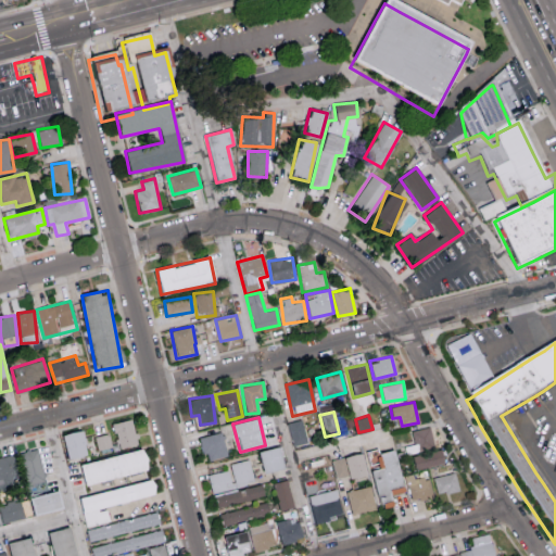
[(306,443),(302,419),(288,422),(292,445),(306,443)]
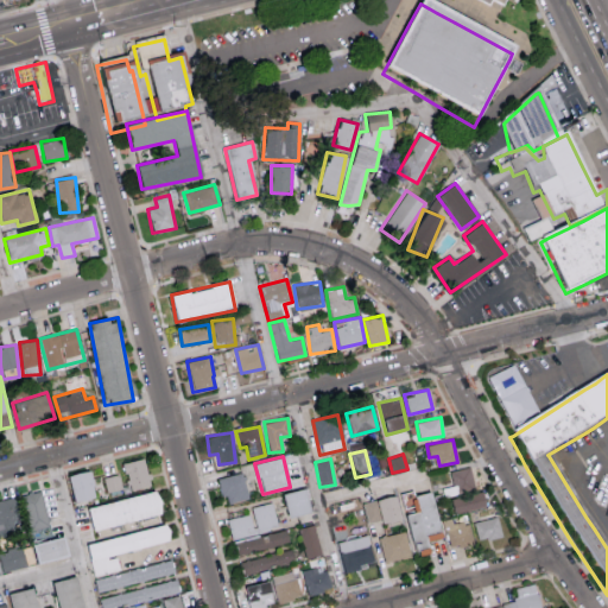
[(146,460),(125,462),(128,491),(150,487),(146,460)]
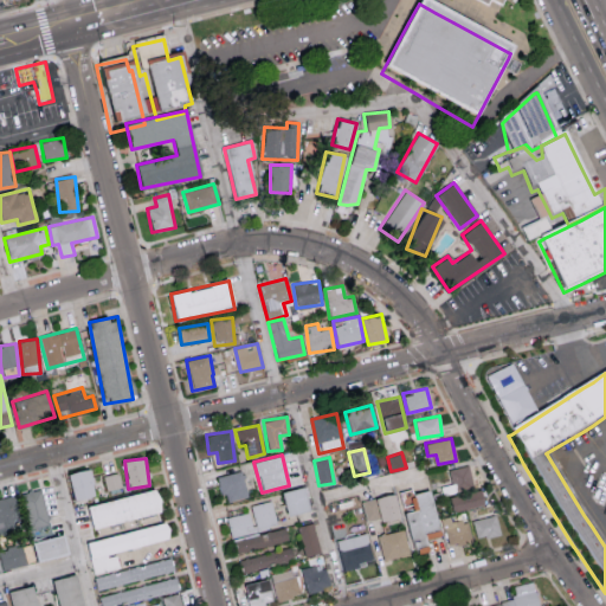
[(449,469),(452,491),(472,489),(469,466),(449,469)]
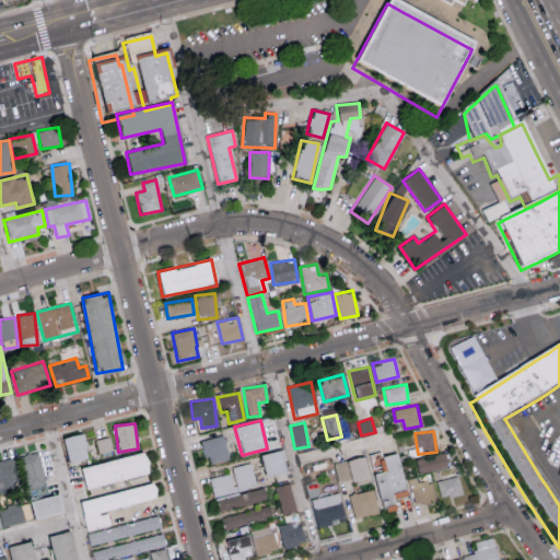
[(61,438),(67,464),(88,459),(82,433),(61,438)]
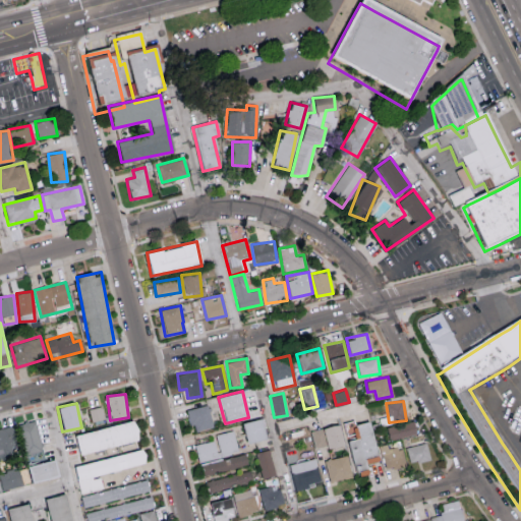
[(213,427),(207,405),(187,409),(192,432),(213,427)]
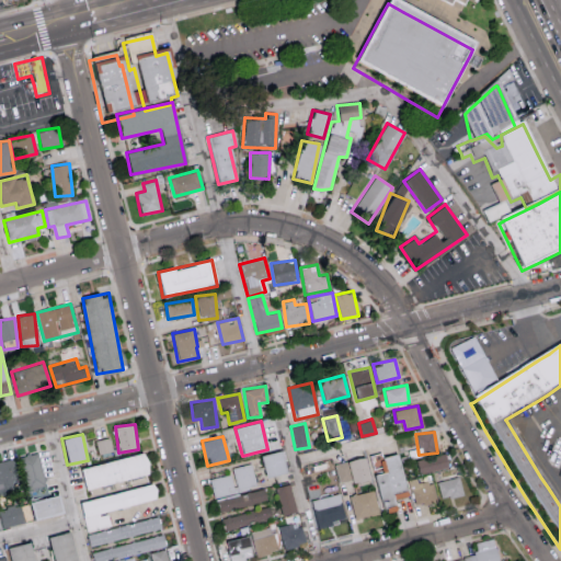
[(112,451),(110,437),(95,441),(98,454),(112,451)]
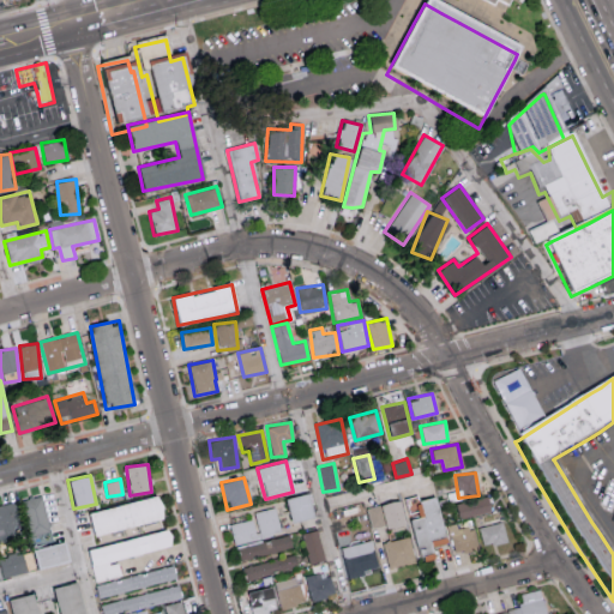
[(290,523),(313,517),(307,493),(286,499),(290,523)]
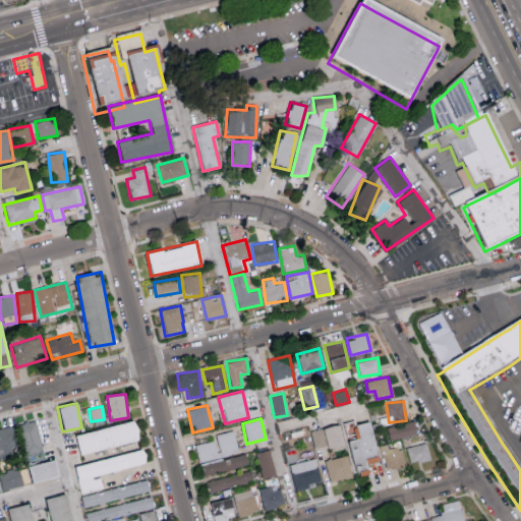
[(42,451),(35,420),(16,425),(23,456),(42,451)]
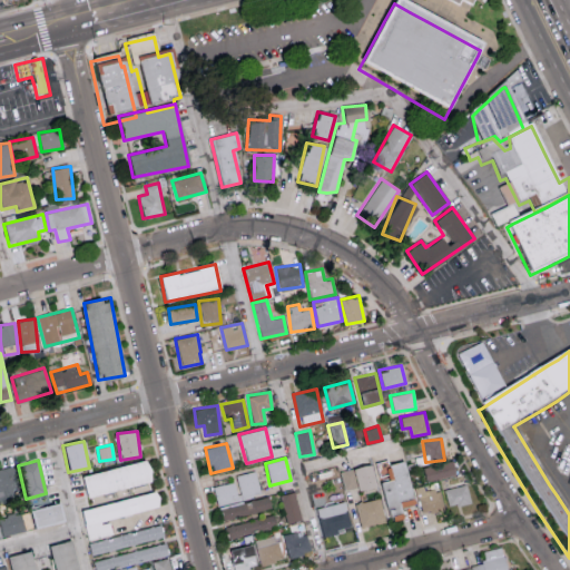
[(404,461),(389,464),(387,460),(376,462),(379,472),(386,471),(389,481),(381,482),(390,521),(403,519),(401,507),(414,504),(404,461)]
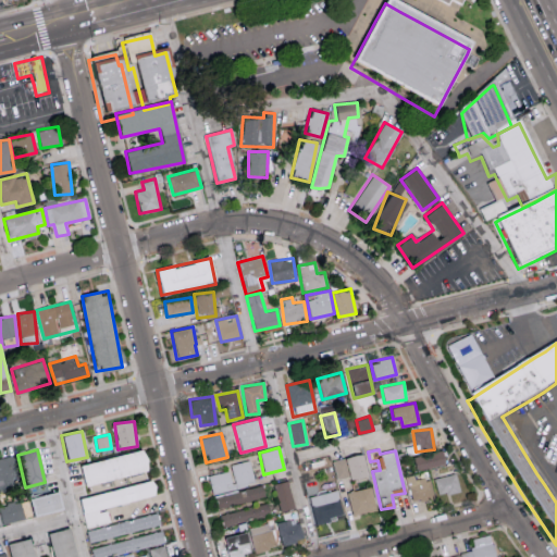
[(445,463),(442,449),(412,457),(416,471),(445,463)]
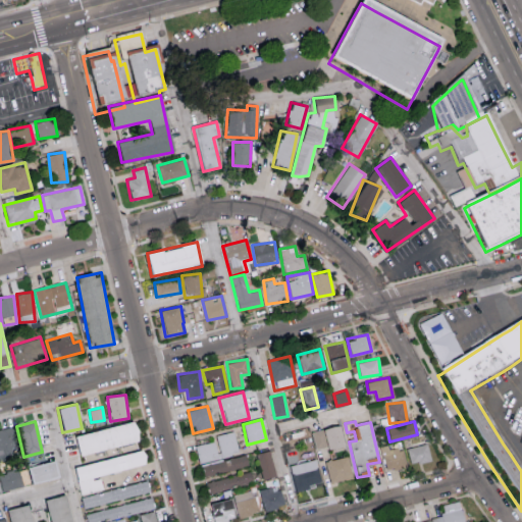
[(74,434),(79,455),(139,442),(135,423),(74,434)]
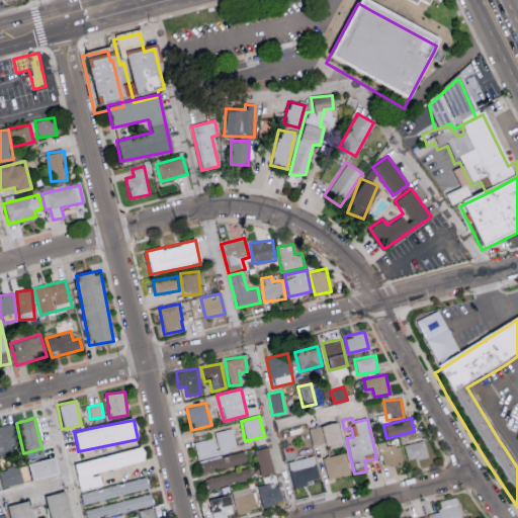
[(326,446),(342,442),(337,422),(309,428),(314,445),(325,443),(326,446)]
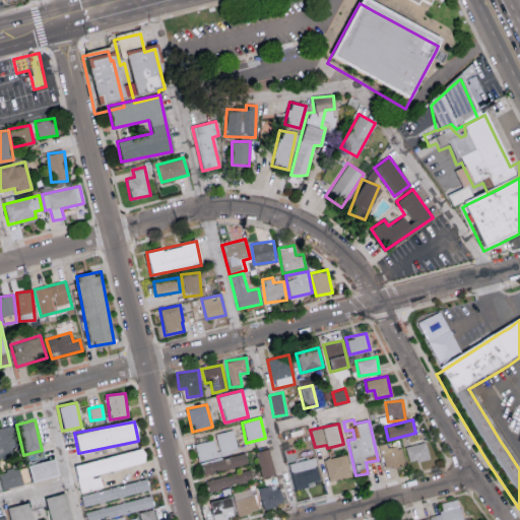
[(0,428),(0,454),(17,451),(11,426),(0,428)]
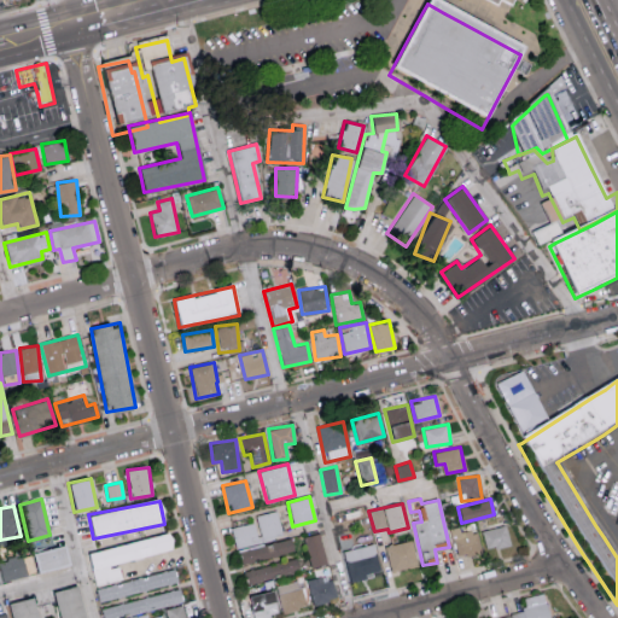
[(255,522),(231,528),(235,548),(283,537),(277,511),(254,516),(255,522)]
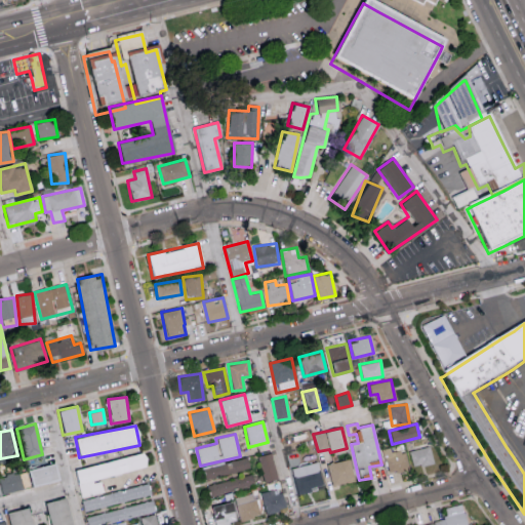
[(433,462),(430,446),(409,450),(412,467),(433,462)]
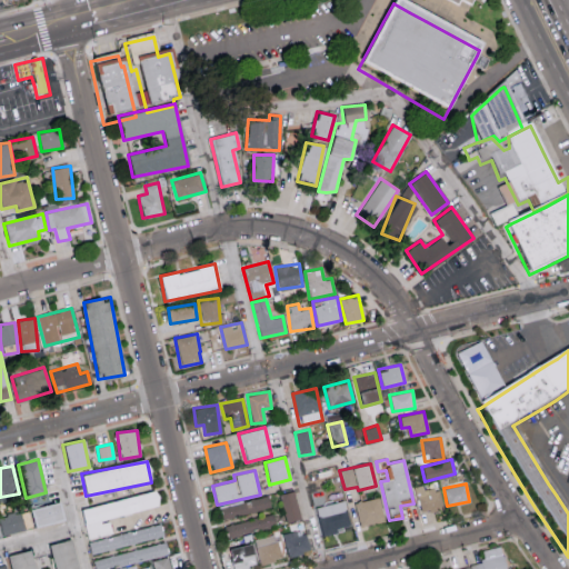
[(416,486),(420,512),(442,509),(439,488),(426,490),(425,485),(416,486)]
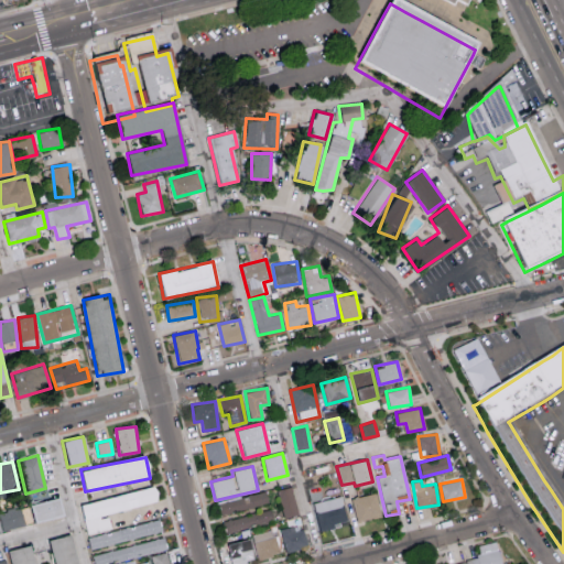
[(277,490),(284,518),(299,514),(291,487),(277,490)]
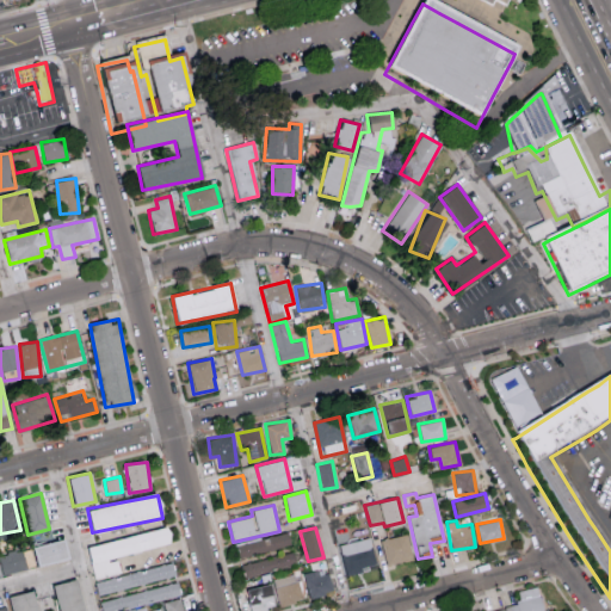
[(87,545),(94,579),(121,574),(116,556),(170,544),(166,529),(87,545)]
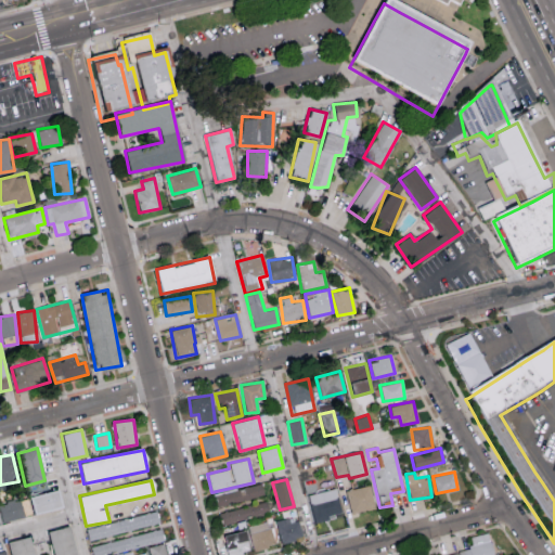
[(265,495),(261,483),(215,495),(217,507),(265,495)]
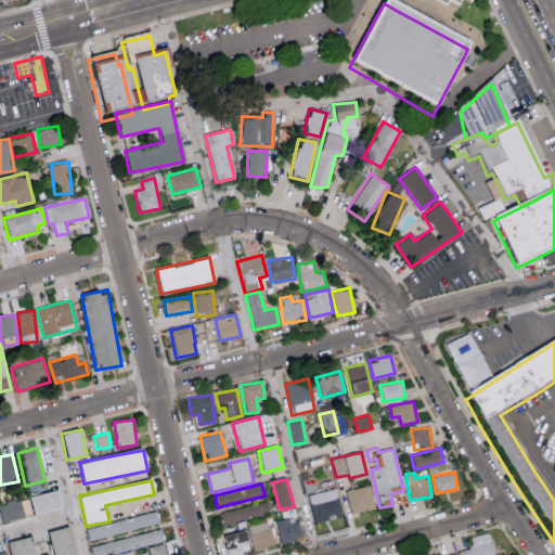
[(351,514),(375,507),(369,485),(346,491),(351,514)]
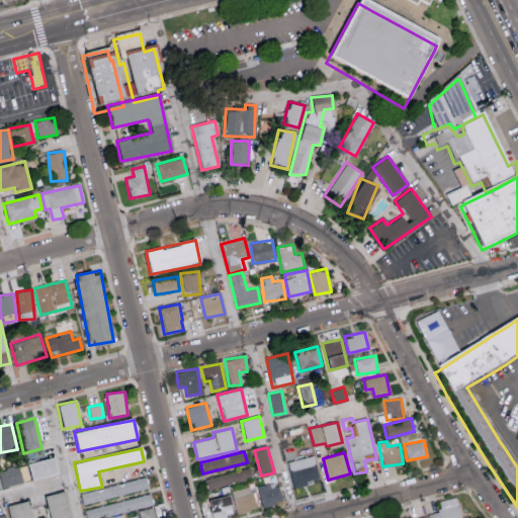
[(287,461),(291,489),(307,486),(306,481),(318,478),(314,456),(287,461)]
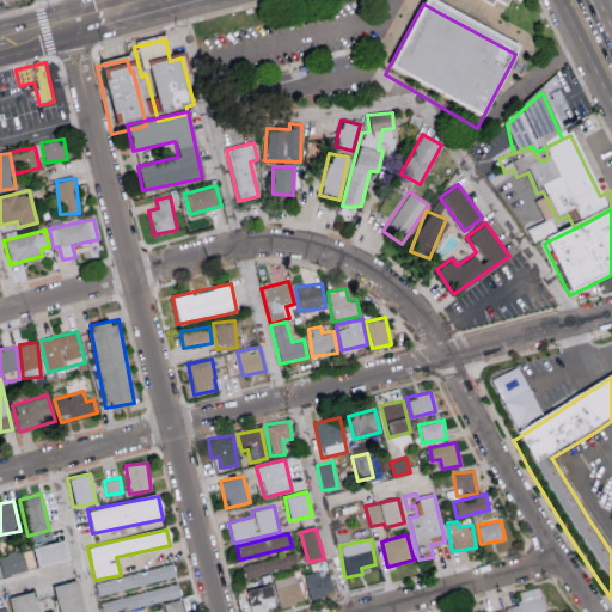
[(36,567),(68,561),(65,540),(32,546),(36,567)]
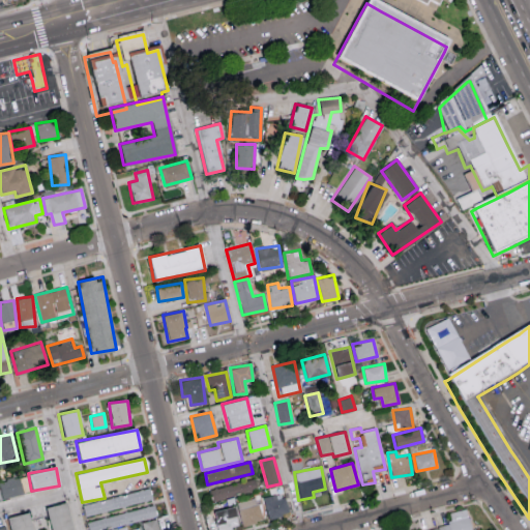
[(29,492),(26,475),(0,479),(0,492),(1,498),(29,492)]
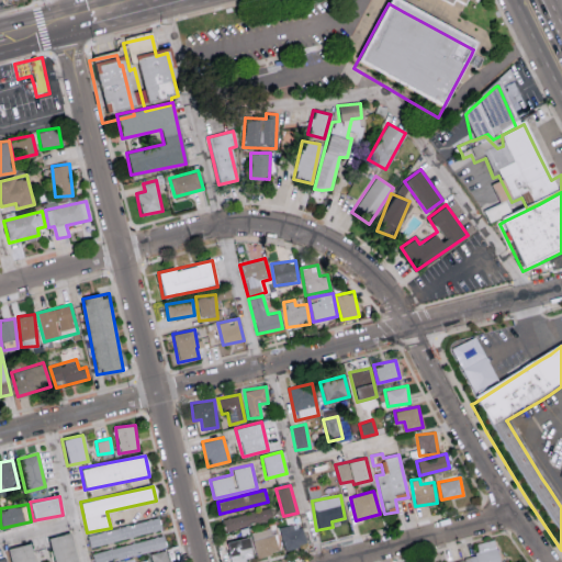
[(272,519),(269,507),(222,519),(225,531),(272,519)]
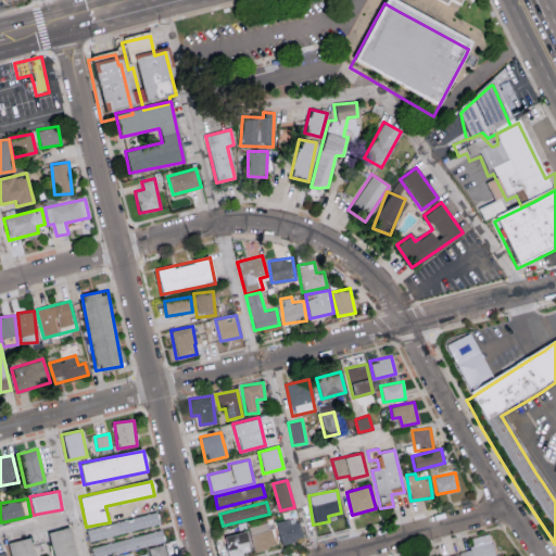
[(86,530),(89,542),(160,523),(156,512),(86,530)]
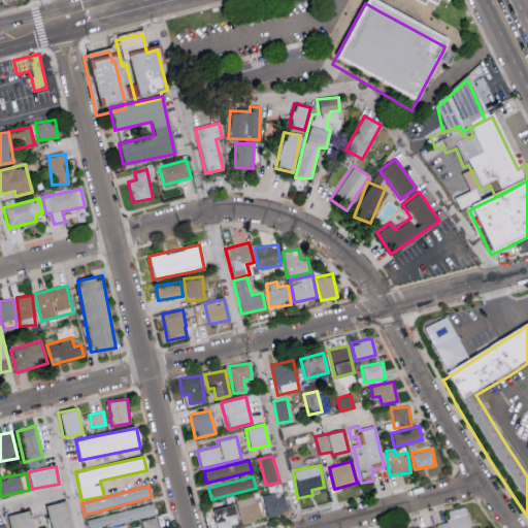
[(267,517),(287,513),(283,492),(263,496),(267,517)]
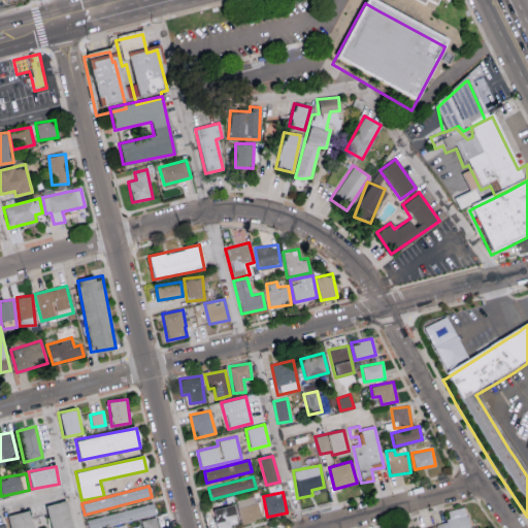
[(236,499),(240,523),(263,519),(258,495),(236,499)]
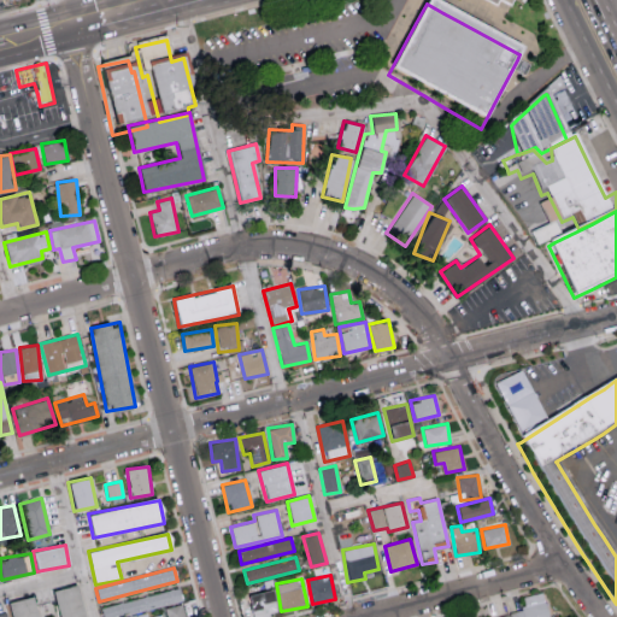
[(58,616),(83,616),(76,585),(52,592),(58,616)]
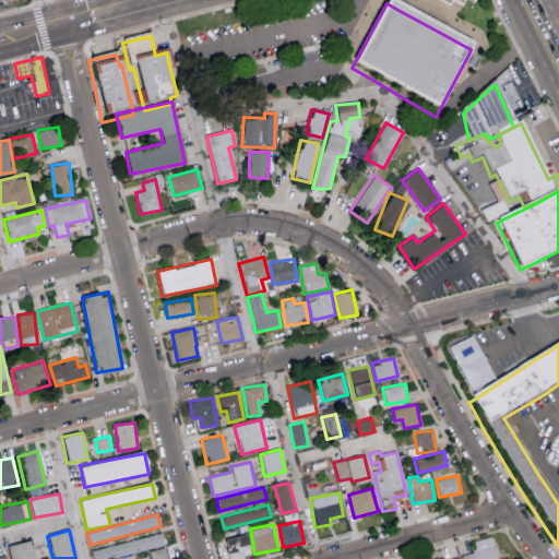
[(237,558),(251,556),(247,534),(225,538),(228,558),(237,558)]
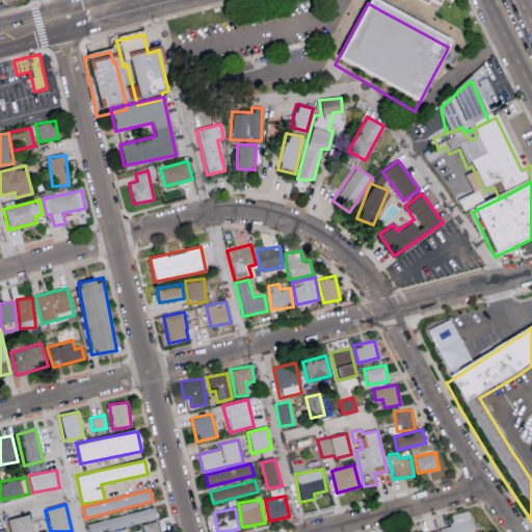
[(86,522),(87,531),(90,531),(157,521),(155,509),(86,522)]
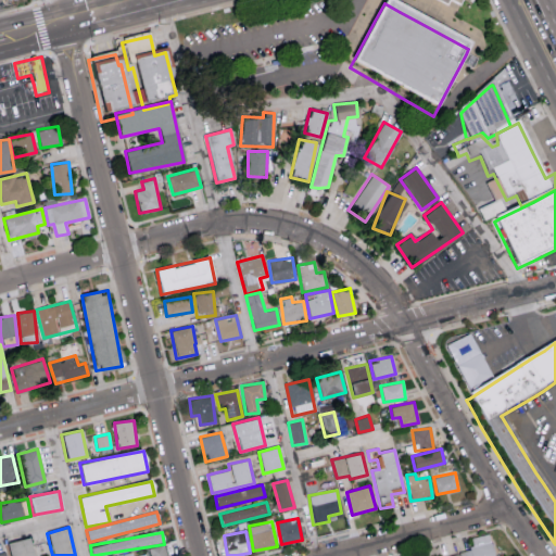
[(458,552),(458,555),(493,555),(489,533),(468,539),(470,550),(458,552)]
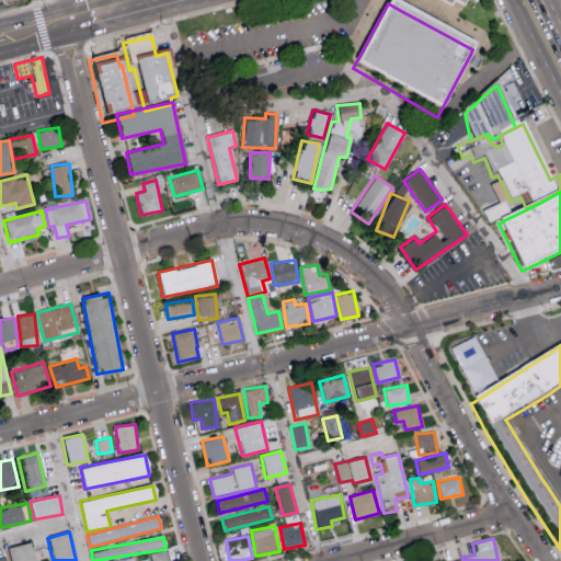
[(33,560),(30,542),(8,548),(10,560),(33,560)]
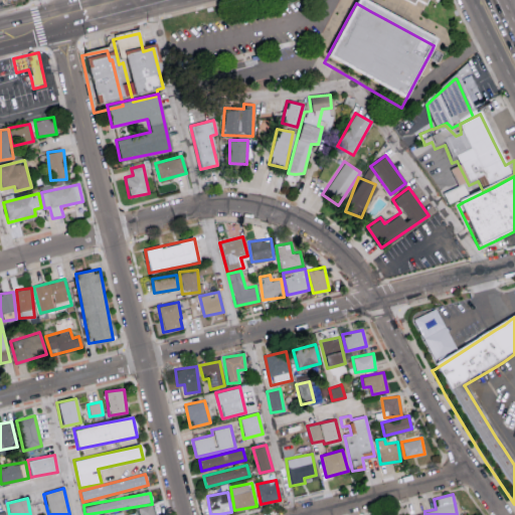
[(155,514),(154,504),(138,507),(139,514),(155,514)]
